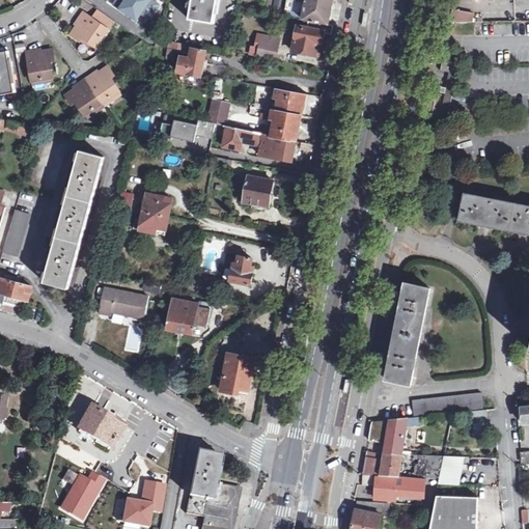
[(188,0),(186,14),(210,18),(213,0),(188,0)]
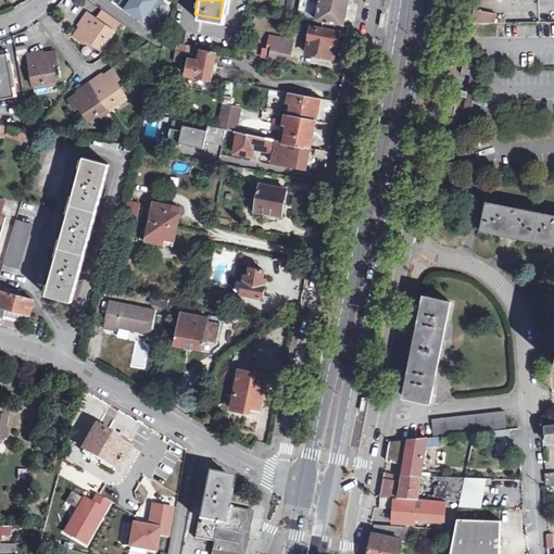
[(293,9),(296,0),(285,0),(282,7),(293,9)]
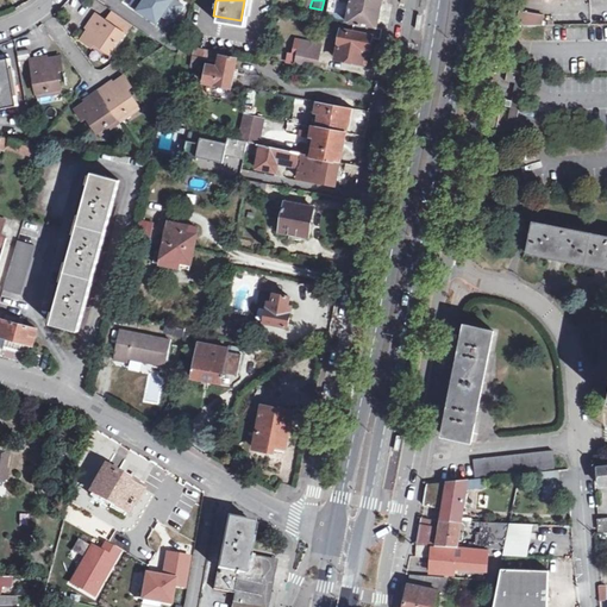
[(324,0),(323,5),(339,8),(339,5),(346,7),(344,16),(352,17),(373,20),(374,11),(376,0),(324,0)]
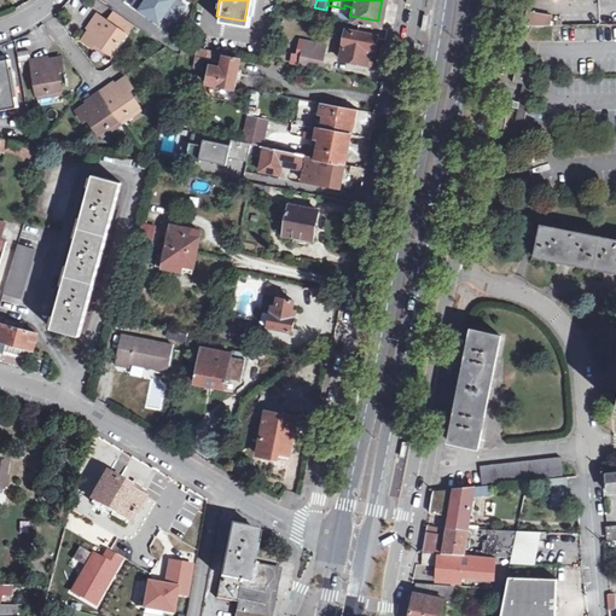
[(123,30),(96,9),(87,21),(88,23),(79,36),(89,42),(93,39),(109,50),(123,30)]
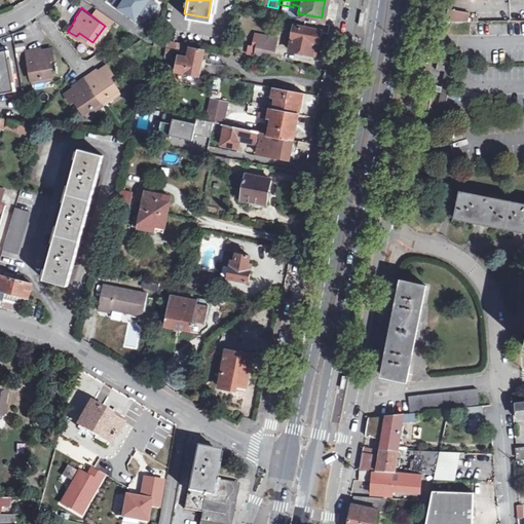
[(469,11),(448,8),(444,22),(466,22),(469,11)]
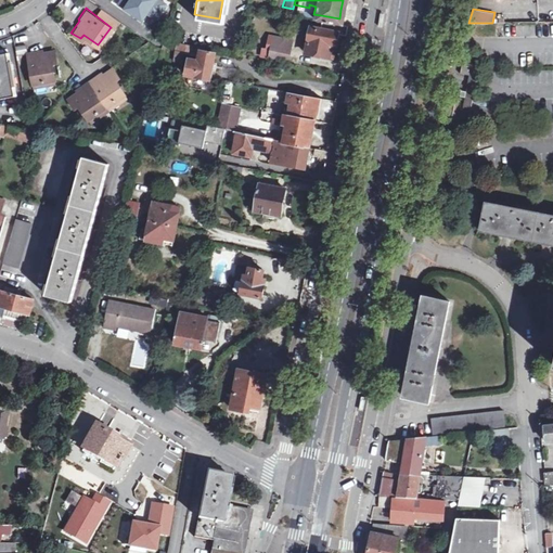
[(339,18),(321,15),(319,24),(308,23),(304,48),(326,52),(329,38),(333,39),(336,27),(343,29),(345,21),(339,18)]
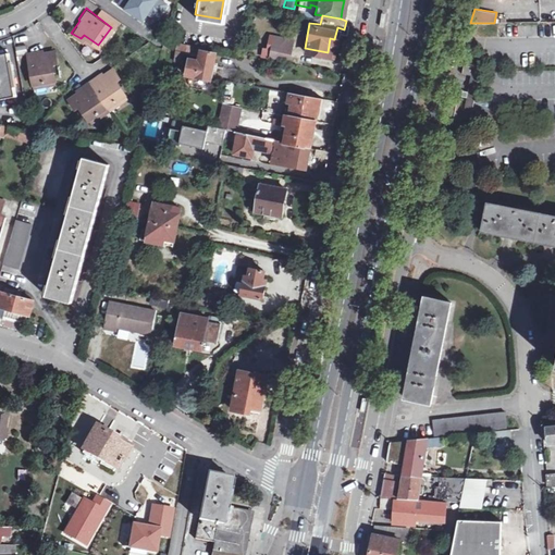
[(291,35),(272,32),(271,40),(288,42),(291,35)]
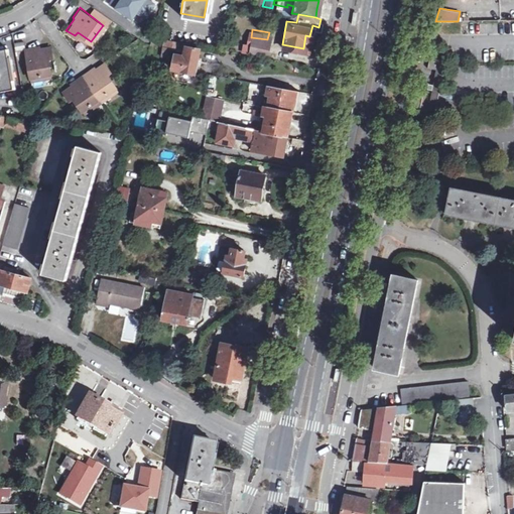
[(184,39),(161,34),(159,41),(182,46),(183,42),(184,39)]
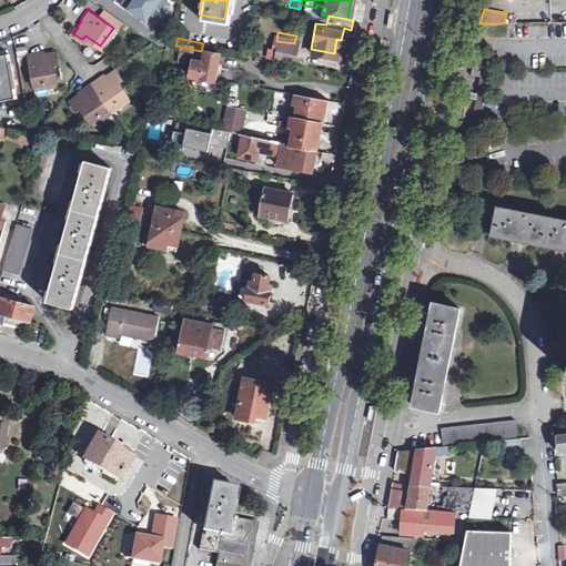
[(294,43),(276,41),(274,52),(292,56),(294,43)]
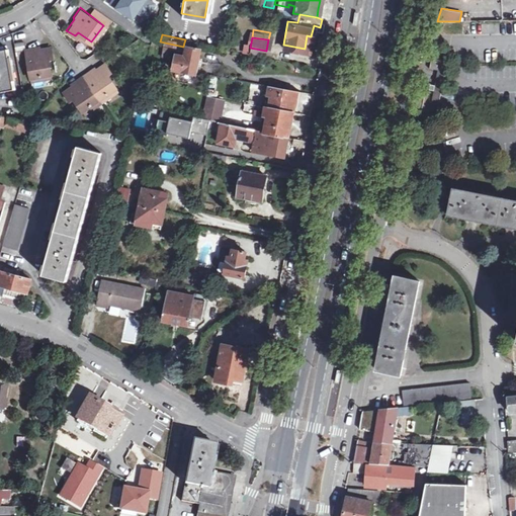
[(198,47),(184,43),(183,47),(182,55),(173,53),(170,66),(193,70),(198,47)]
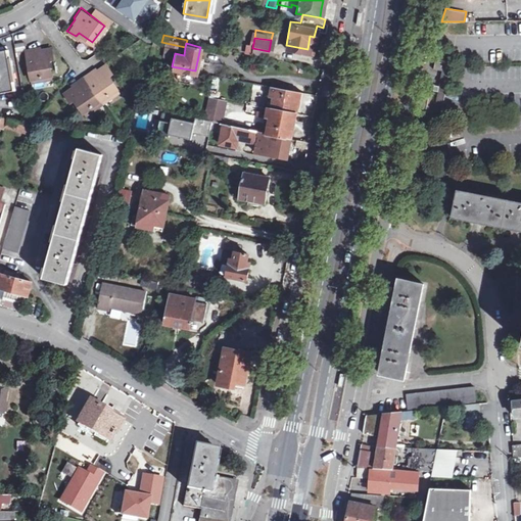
[(0,86),(11,84),(3,45),(0,46),(0,86)]
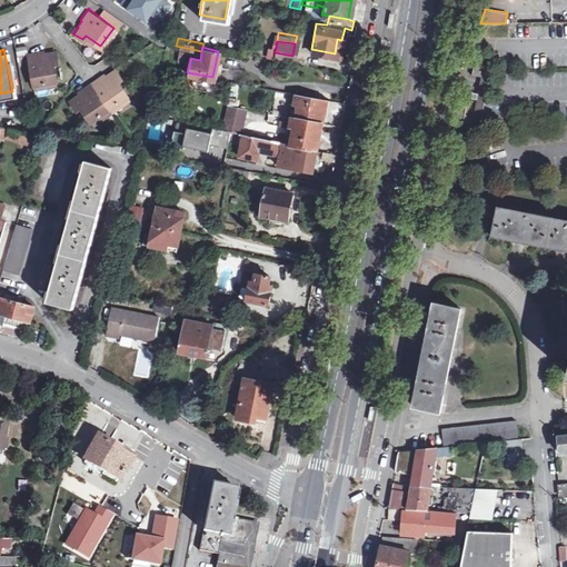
[(37,49),(26,52),(31,82),(53,78),(50,60),(55,60),(52,50),(37,51),(37,49)]
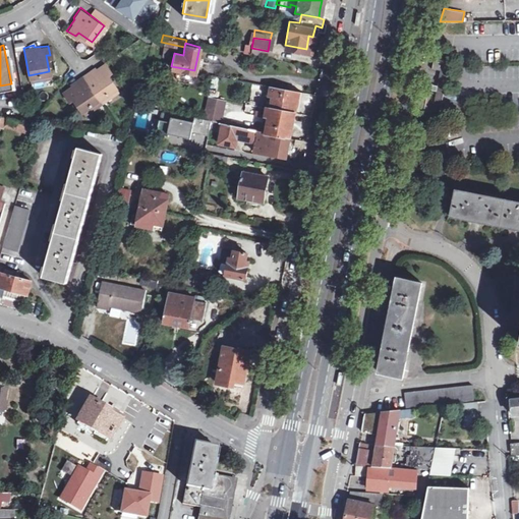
[(449,63),(433,60),(431,64),(430,69),(440,70),(447,71),(449,63)]
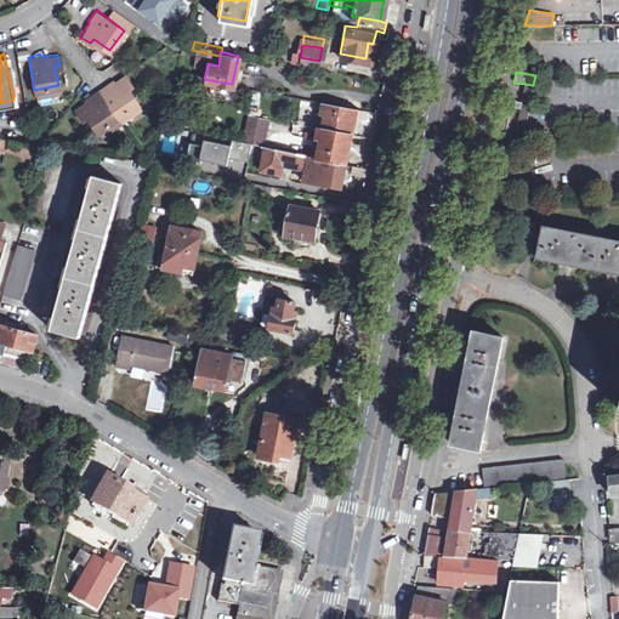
[(86,96),(73,106),(80,117),(85,113),(95,128),(136,102),(126,86),(129,84),(121,73),(108,83),(106,80),(85,94),(86,96)]
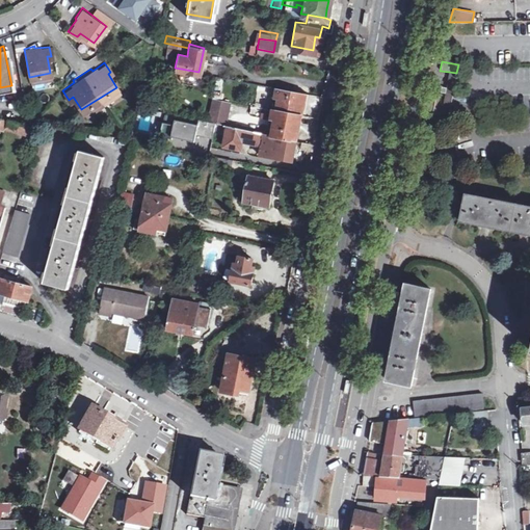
[(303,88),(274,82),(272,93),(276,94),(274,106),(299,110),(301,99),(303,88)]
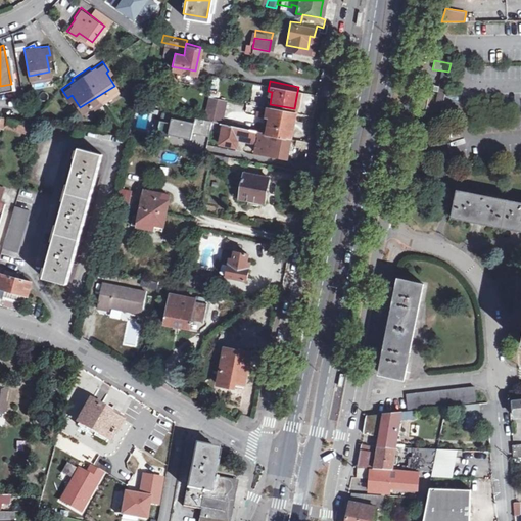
[(205,92),(201,115),(209,117),(219,119),(223,95),(205,92)]
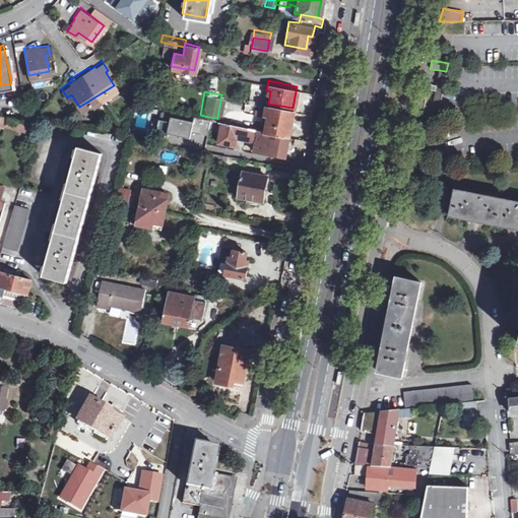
[(268,104),(264,103),(262,111),(266,111),(262,127),(287,132),(289,121),(293,108),(268,104)]
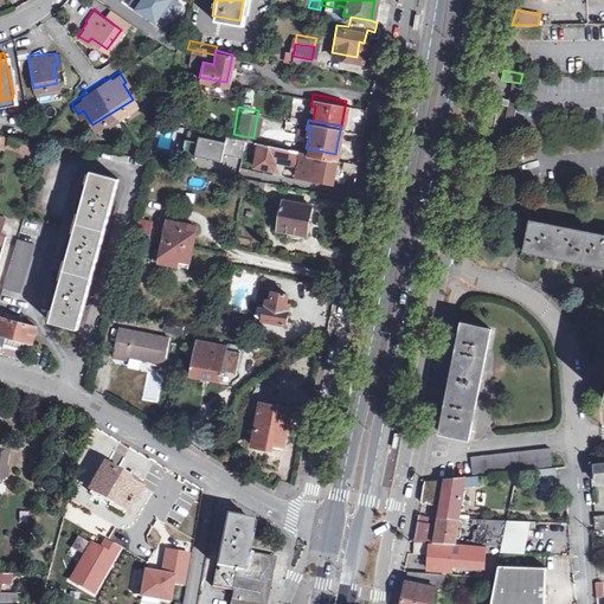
[(151,145),(166,149),(172,130),(156,127),(151,145)]
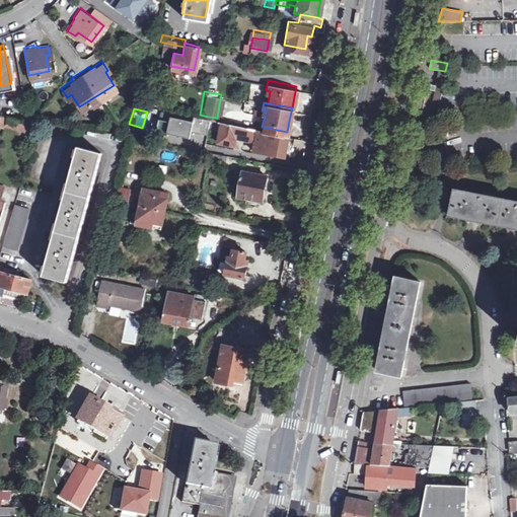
[(167,117),(156,116),(154,129),(165,131),(165,129),(188,134),(189,127),(205,130),(208,117),(200,115),(191,113),(191,117),(168,113),(167,117)]
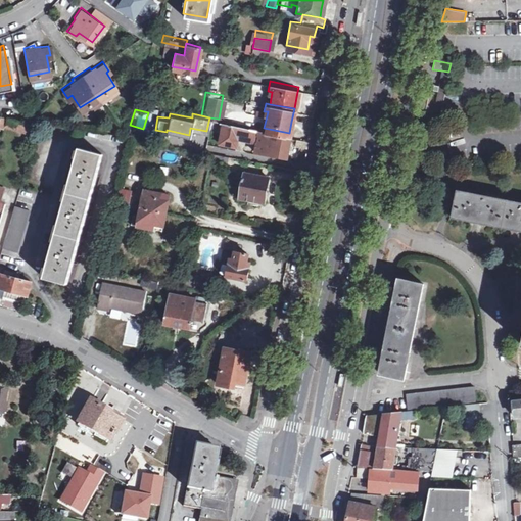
[(257,127),(223,121),(220,139),(234,141),(236,133),(245,133),(255,138),(257,127)]
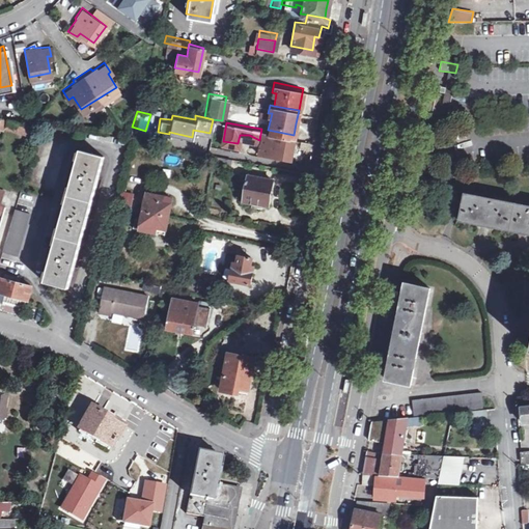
[(268,130),(261,129),(259,140),(257,149),(289,156),(294,135),(268,130)]
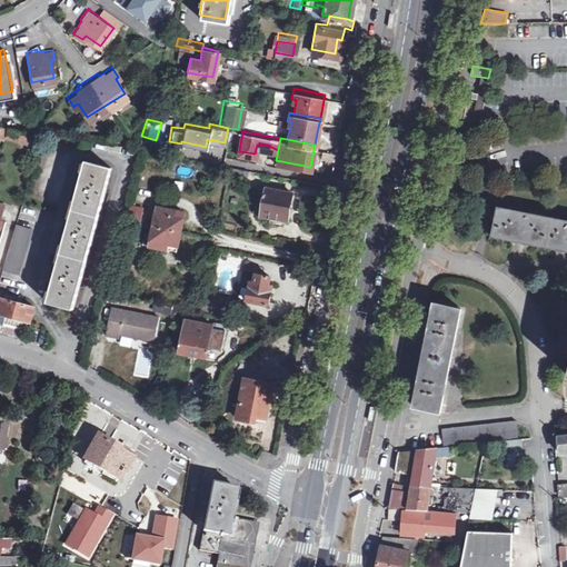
[(319,159),(332,160),(332,152),(320,151),(319,159)]
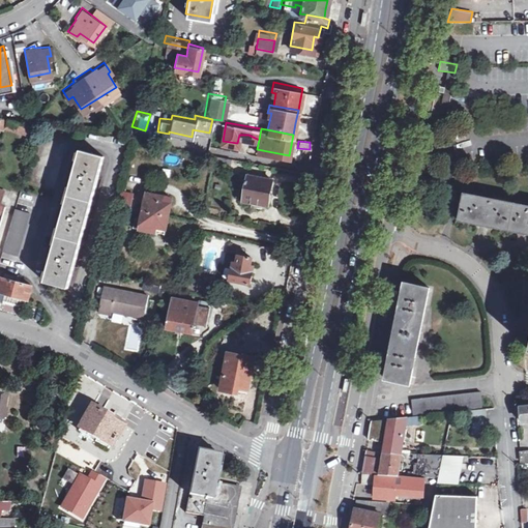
[(49,255),(42,275),(56,280),(66,283),(100,152),(78,146),(71,166),(68,165),(67,173),(69,174),(61,206),(58,206),(56,213),(59,214),(50,246),(48,246),(46,254),(49,255)]
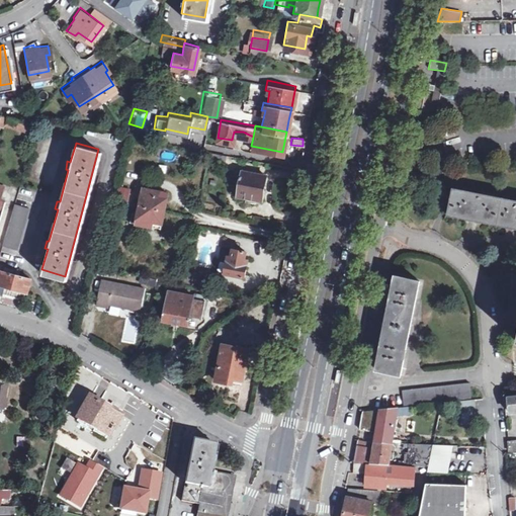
[(224,150),(207,147),(205,158),(222,161),(224,150)]
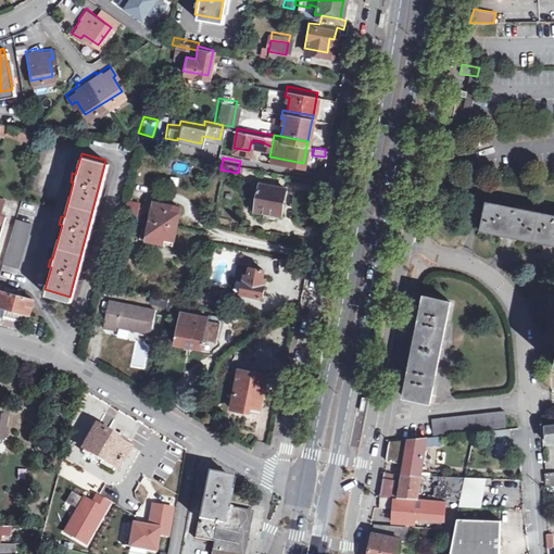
[(284,184),(257,179),(253,204),(279,210),(281,196),(284,184)]
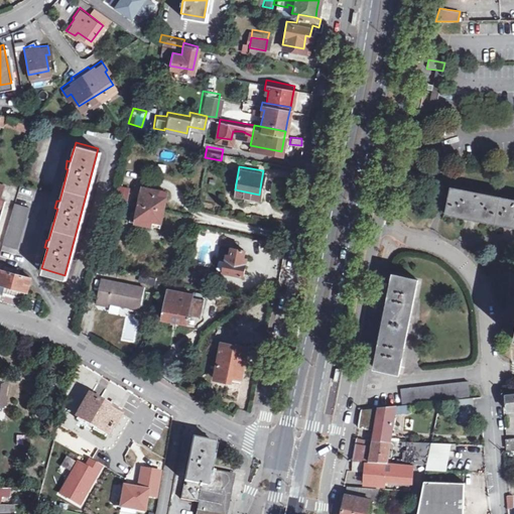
[(127,183),(119,182),(116,195),(124,197),(127,183)]
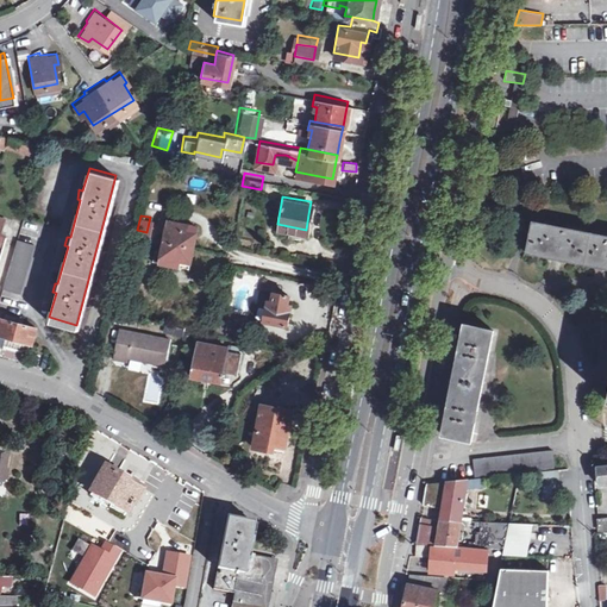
[(195,223),(160,216),(157,225),(164,226),(161,246),(154,244),(151,256),(187,263),(195,223)]
